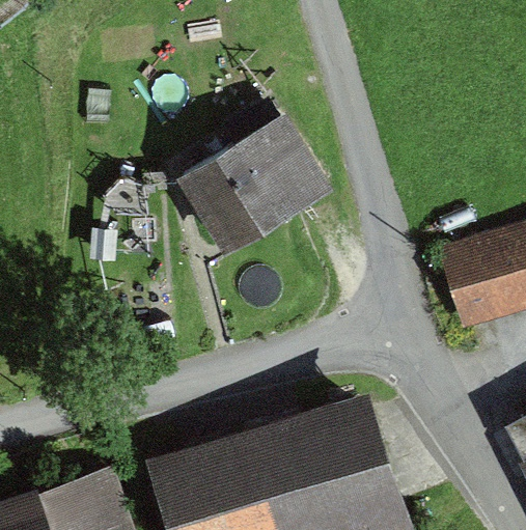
[(288,109),(177,178),(224,252),(335,183),(288,109)]
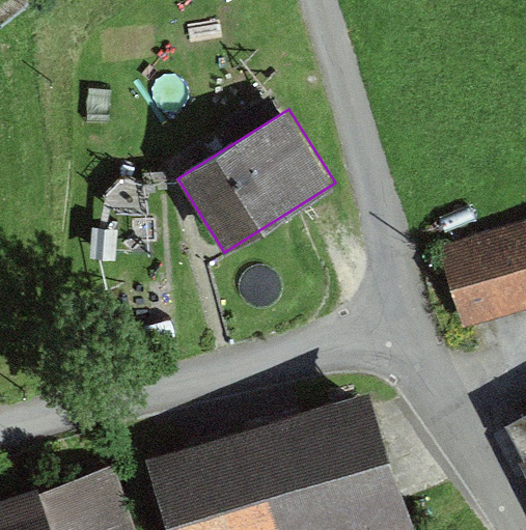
[(525,218),(442,245),(468,327),(525,308),(525,218)]
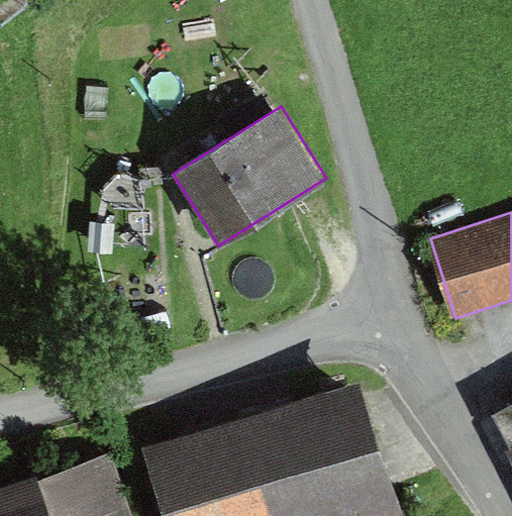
[(165,515),(401,515),(357,382),(144,451),(165,515)]
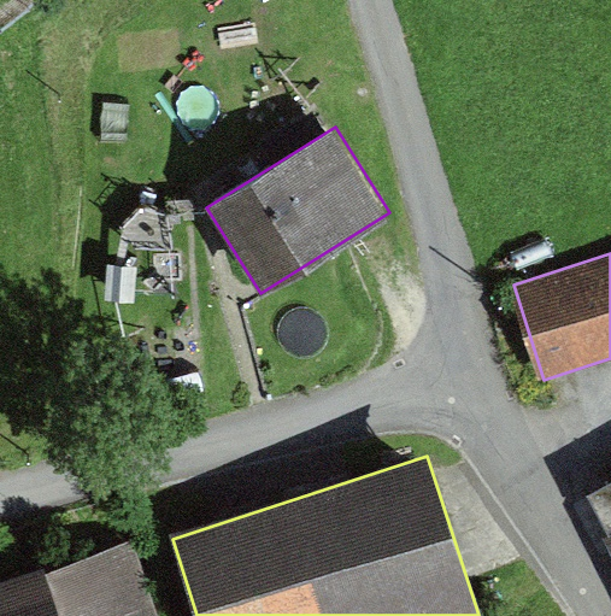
[(610,482),(587,494),(610,540),(610,482)]
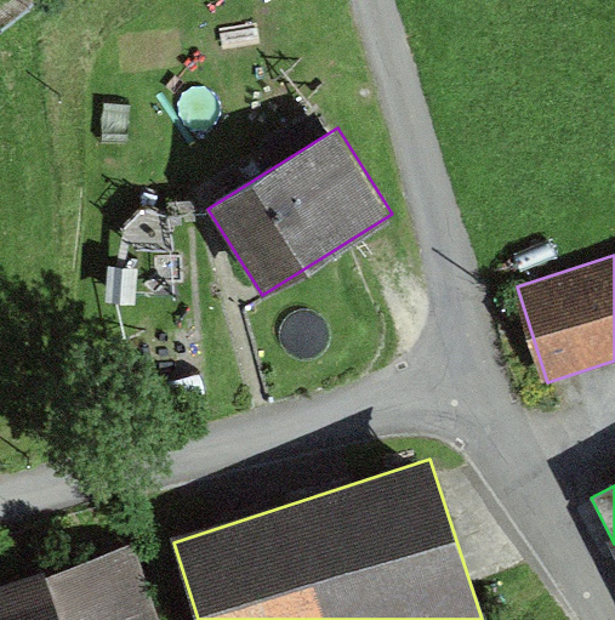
[(0,619),(158,619),(132,547),(0,592),(0,619)]
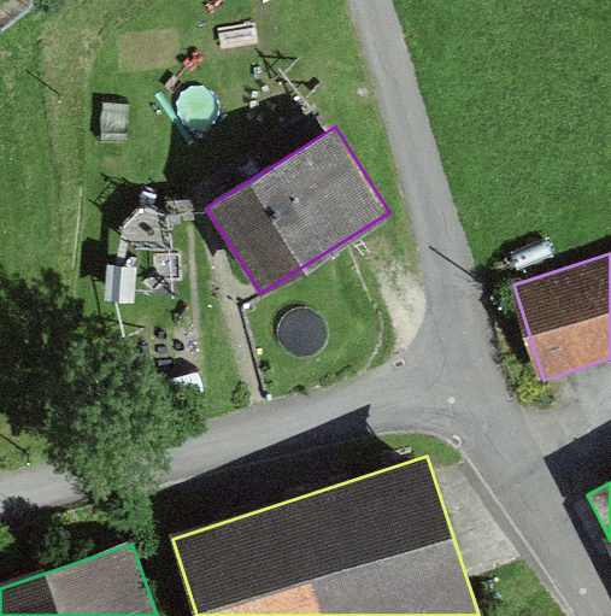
All buildings are outlined.
